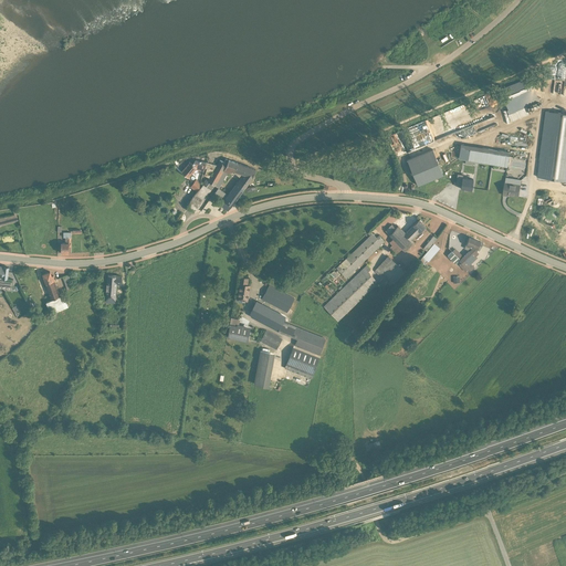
[(533,83),(540,80),(536,72),(499,87),(510,113),(541,100),(533,83)]
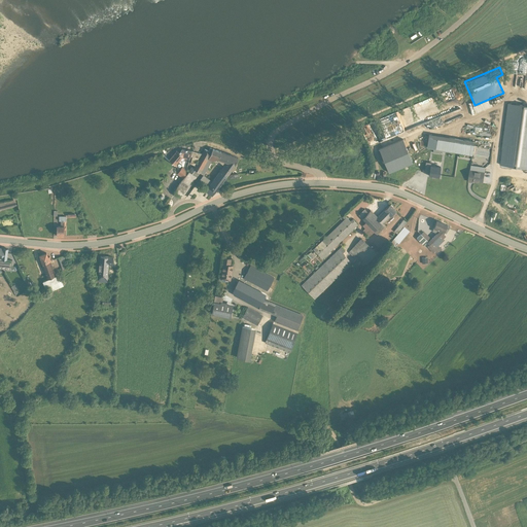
[(475,112),(493,105),(491,98),(475,105),(472,105),(475,112)]
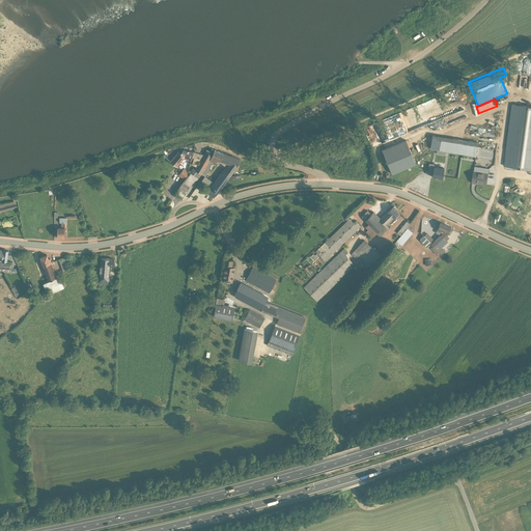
[(530,104),(512,102),(505,165),(530,168),(530,104)]
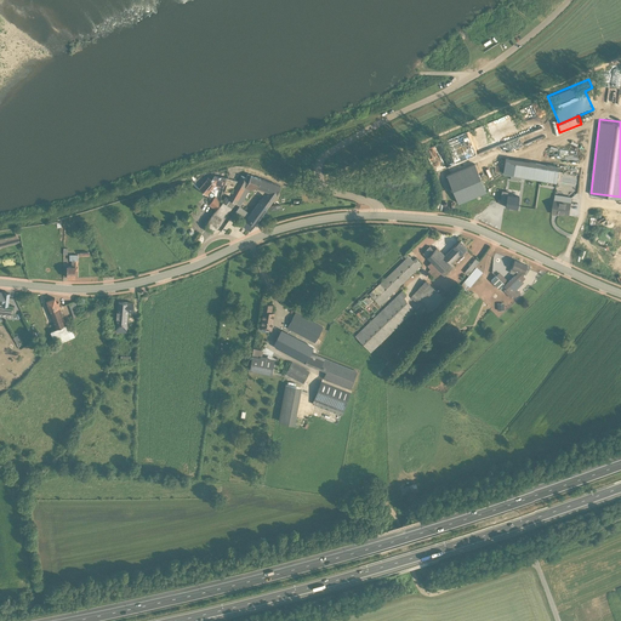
[(502,172),(557,181),(560,164),(505,155),(502,172)]
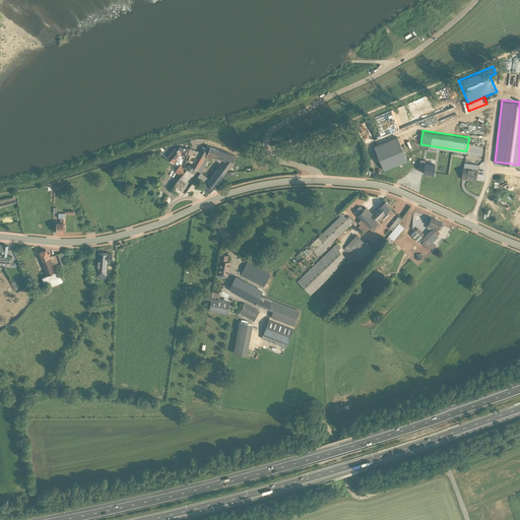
[(407,159),(397,135),(374,145),(384,169),(407,159)]
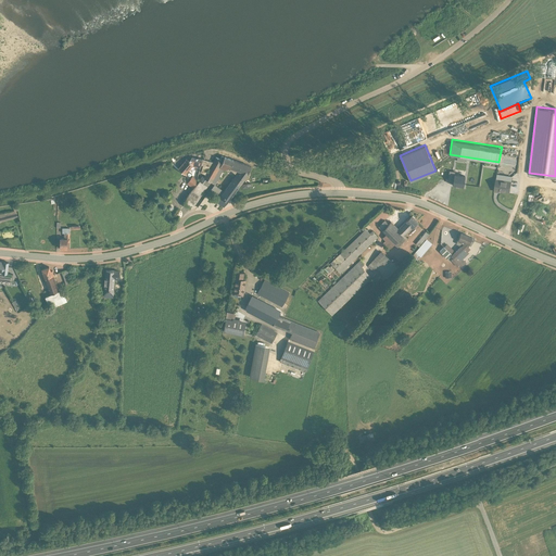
[(199,166),(202,158),(192,154),(189,159),(186,156),(177,167),(185,173),(192,164),(199,166)]
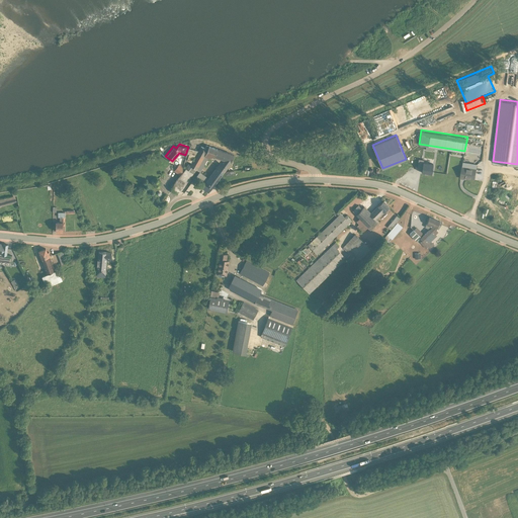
[(214,155),(218,148),(206,144),(205,146),(200,145),(198,149),(188,147),(185,156),(191,158),(171,187),(178,191),(196,168),(204,155),(210,157),(211,154),(214,155)]
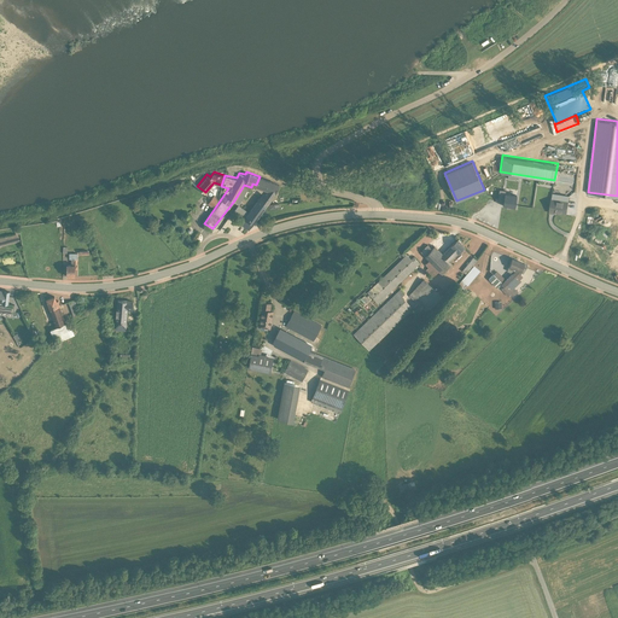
[(275,191),(279,182),(260,176),(256,185),(267,188),(244,216),(245,217),(243,222),(242,222),(249,228),(275,191)]
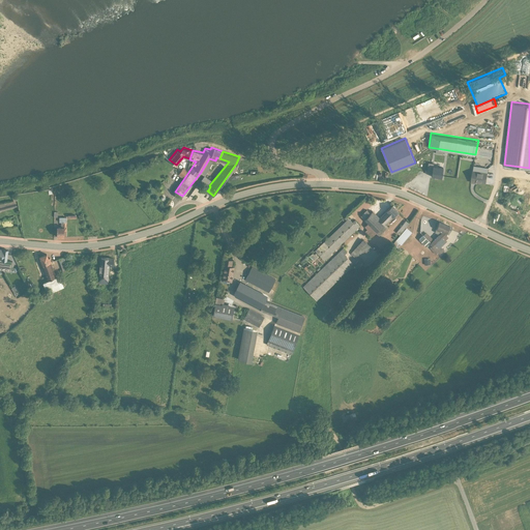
[(433,162),(428,162),(427,171),(432,171),(431,175),(441,176),(442,166),(433,165),(433,162)]
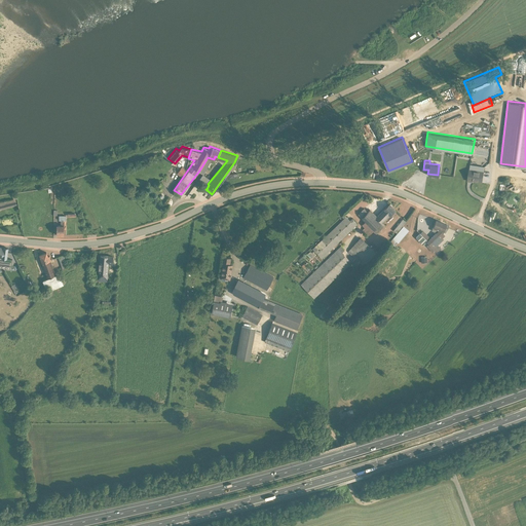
[(471,163),(467,180),(472,180),(472,179),(482,181),(485,165),(471,163)]
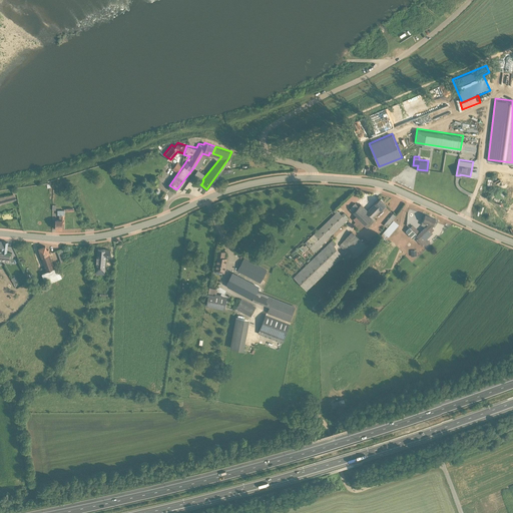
[(183,165),(177,160),(172,167),(178,172),(183,165)]
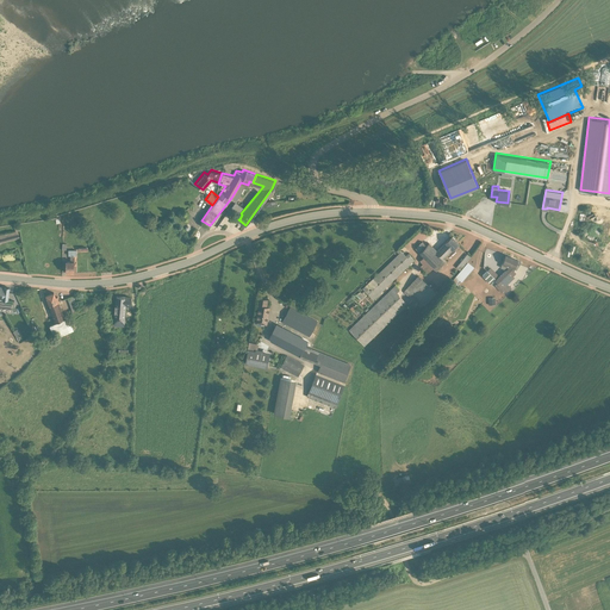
[(20,229),(19,224),(14,225),(16,230),(0,232),(0,240),(19,236),(18,230),(20,229)]
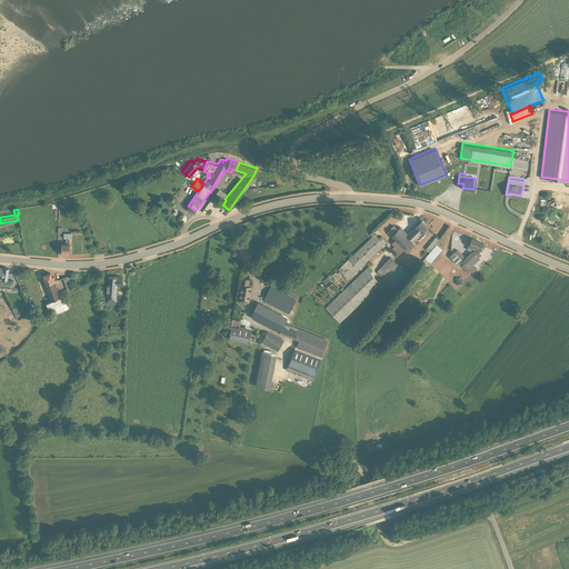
[(427,225),(421,219),(407,231),(400,225),(397,227),(392,223),(387,229),(393,238),(391,240),(392,241),(391,241),(390,245),(398,252),(403,248),(407,251),(416,242),(412,239),(427,225)]
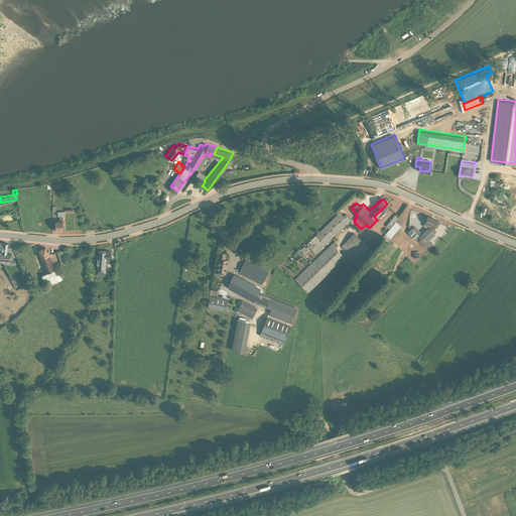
[(314,251),(315,252),(350,218),(347,214),(345,213),(343,214),(337,209),(333,213),(335,215),(306,242),(314,251)]
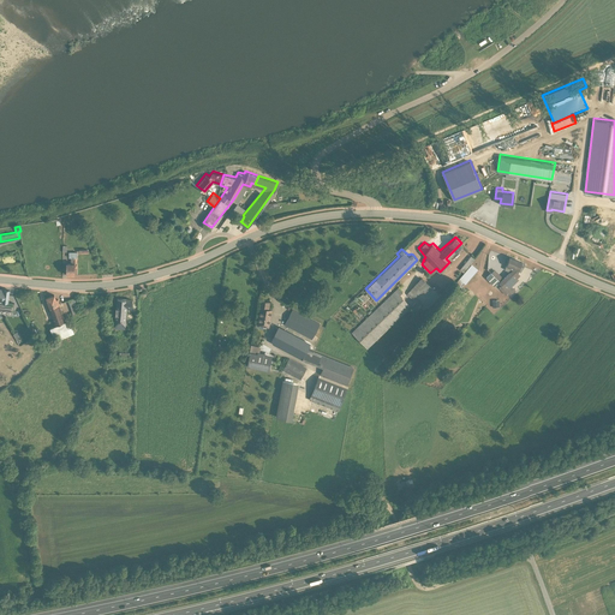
[(77,267),(77,250),(69,250),(69,256),(71,256),(71,262),(66,262),(66,273),(72,274),(73,274),(75,267),(77,267)]
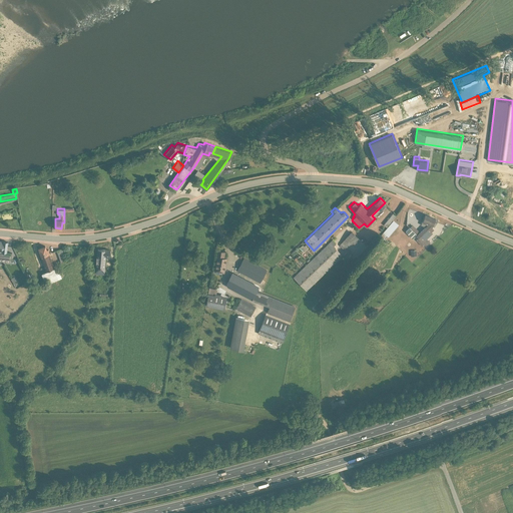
[(426,224),(416,234),(418,236),(416,238),(421,244),(424,242),(426,244),(430,240),(427,237),(430,234),(433,231),(431,230),(434,227),(432,226),(435,217),(425,213),(421,222),(426,224)]
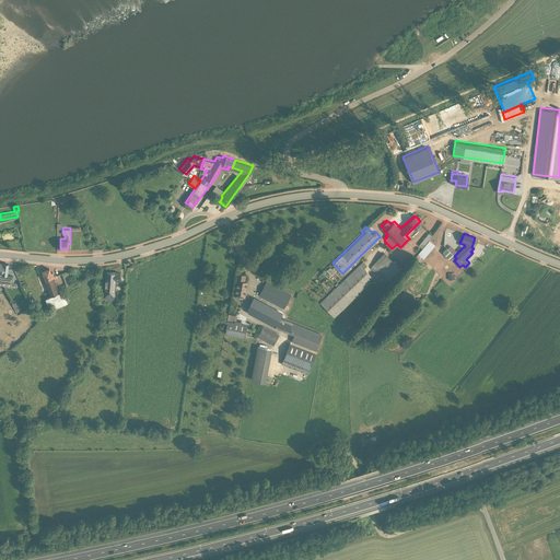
[(429,238),(415,256),(419,259),(422,256),(423,257),(435,244),(435,243),(429,238)]
